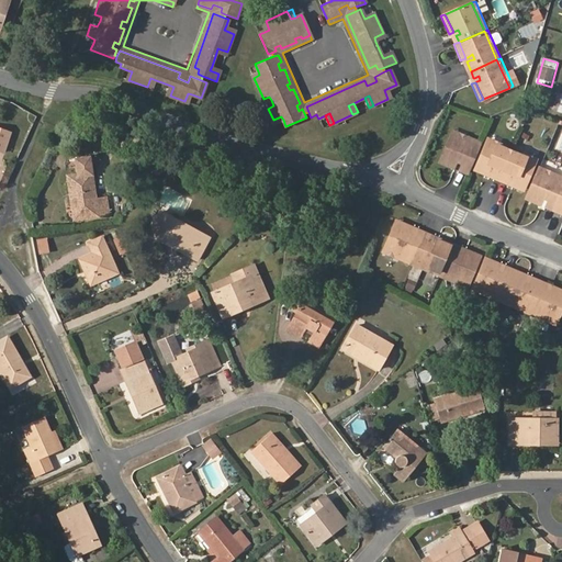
[(0,128),(0,152),(4,154),(11,134),(0,128)]
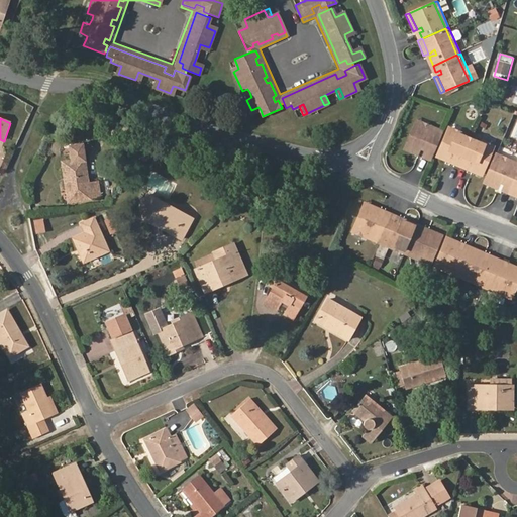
[(440,133),(442,128),(416,118),(414,122),(440,133)]
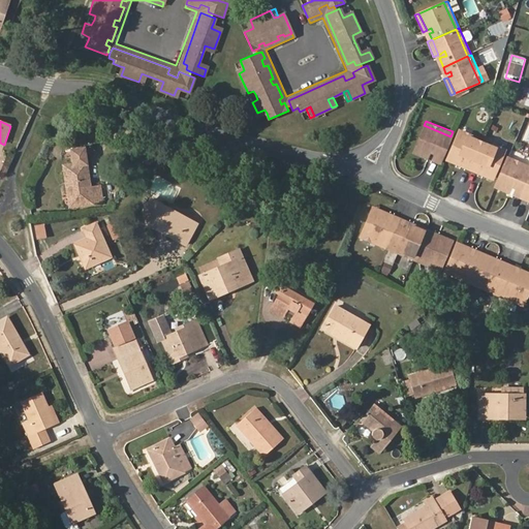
[(434,150),(433,154),(431,157),(440,160),(450,136),(424,125),(413,150),(428,156),(429,153),(431,149),(434,150)]
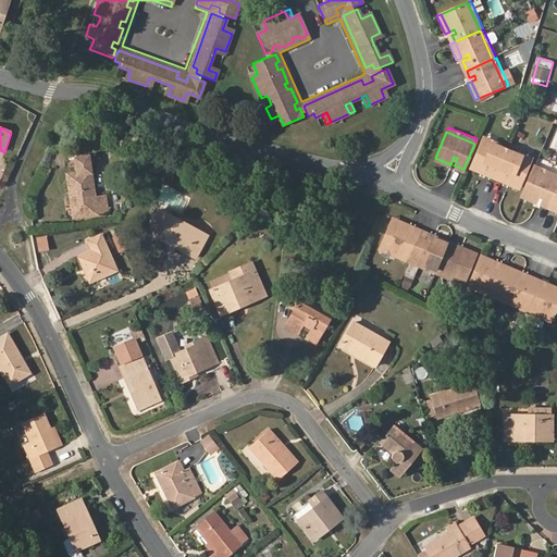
[(495,145),(497,140),(483,135),(482,139),(495,145)]
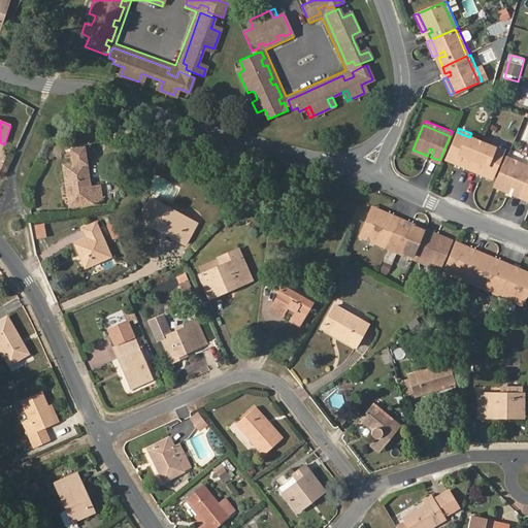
[(463,156),(462,159),(462,161),(471,164),(481,141),(474,139),(469,137),(457,132),(448,155),(458,159),(459,158),(460,155),(463,156)]
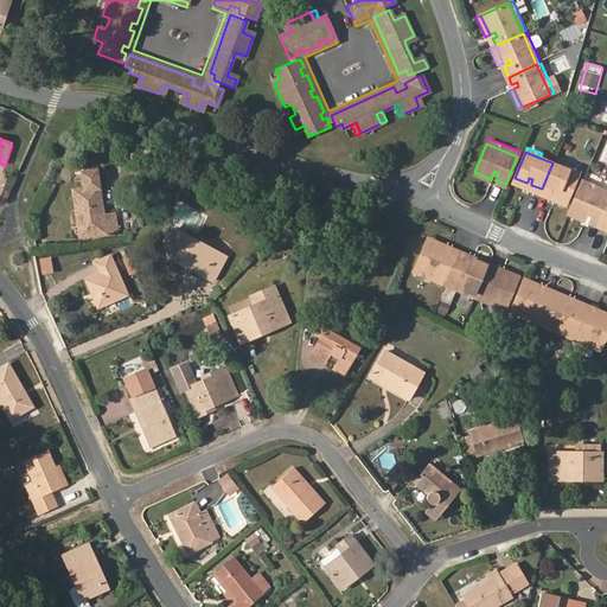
[(556,165),(553,163),(542,189),(551,192),(553,191),(554,187),(557,190),(556,193),(556,195),(567,199),(579,173),(563,167),(556,165)]
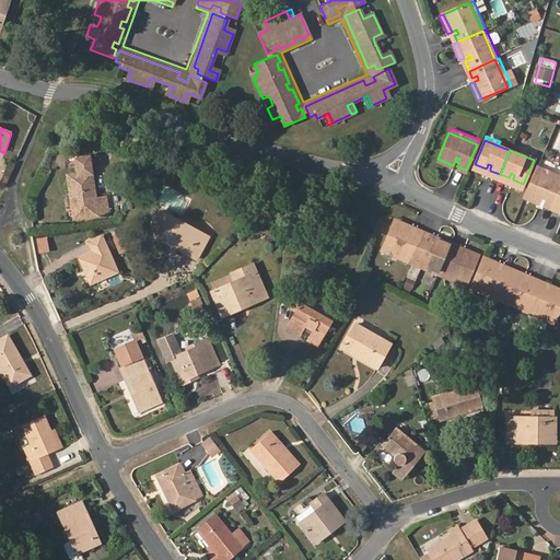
[(535,155),(521,150),(520,154),(534,160),(535,155)]
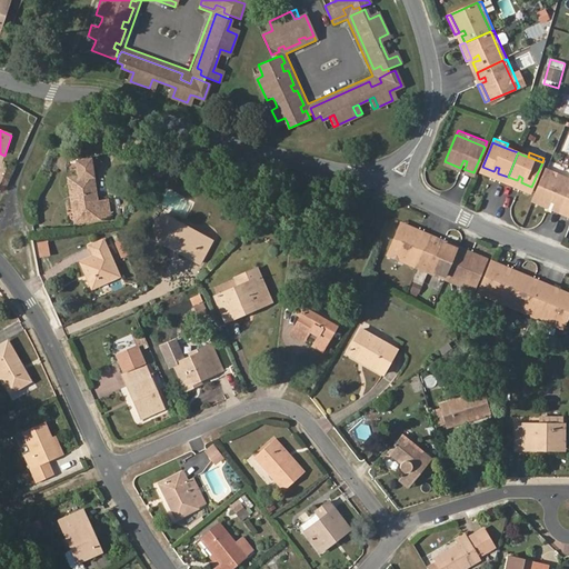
[(78,162),(81,181),(70,183),(76,221),(110,216),(108,199),(97,200),(90,160),(78,162)]
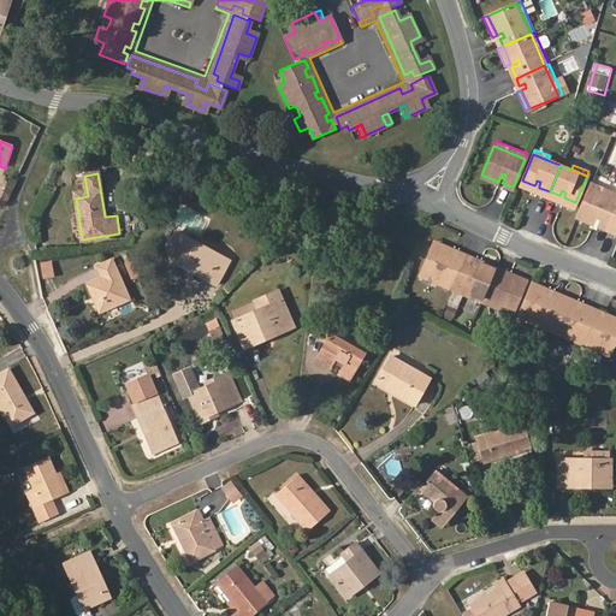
[(480,178),(497,185),(498,182),(481,175),(480,178)]
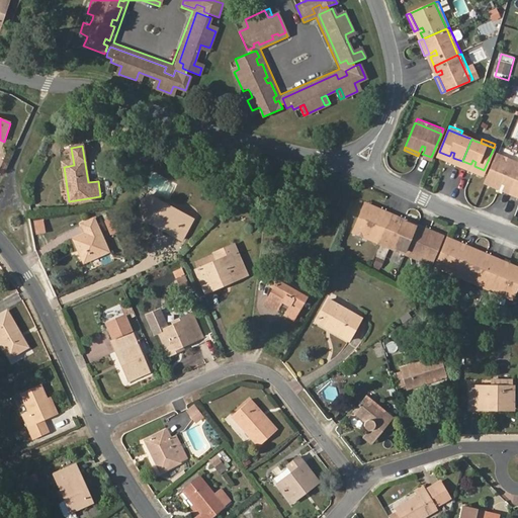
[(71,161),(63,162),(64,167),(74,165),(71,148),(69,148),(71,161)]
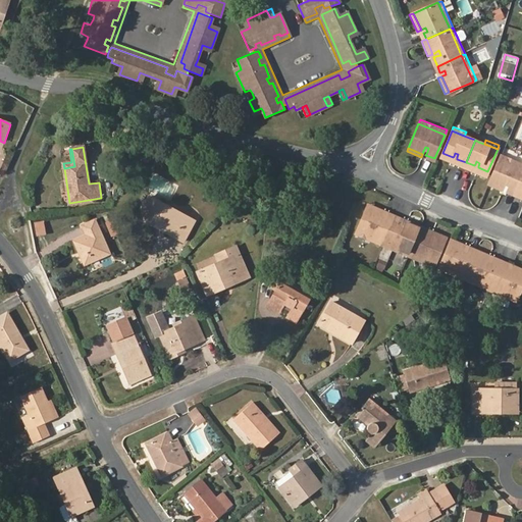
[(440,158),(451,162),(453,157),(442,153),(440,158)]
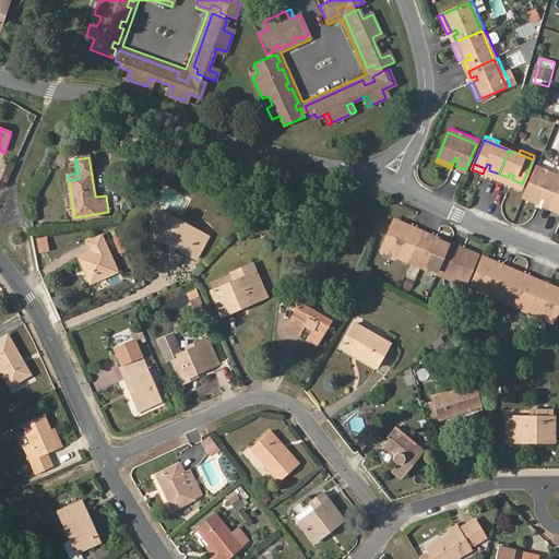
[(558,173),(536,164),(534,168),(558,177),(558,173)]
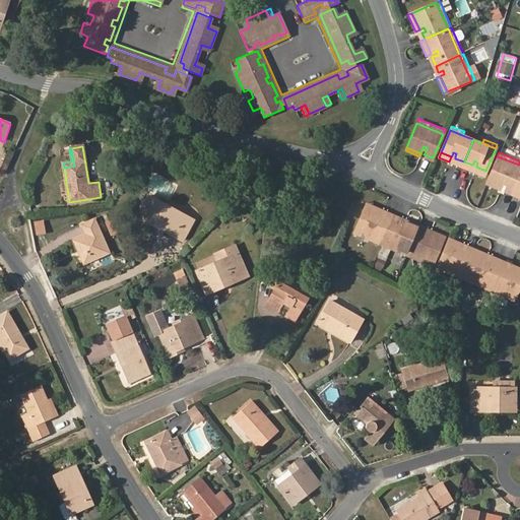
[(506,181),(505,184),(504,187),(512,190),(519,171),(519,165),(497,156),(488,180),(501,185),(502,183),(503,179),(506,181)]
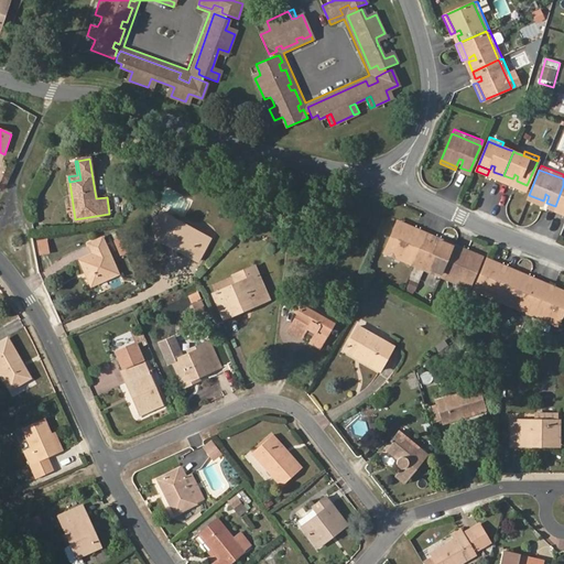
[(494,172),(490,177),(500,181),(503,175),(494,172)]
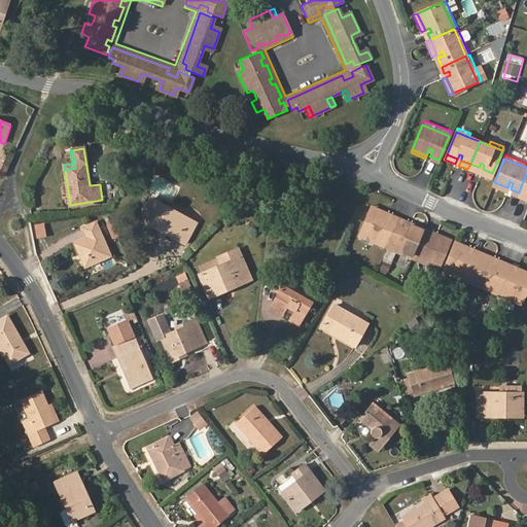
[(467,169),(477,173),(479,167),(470,164),(467,169)]
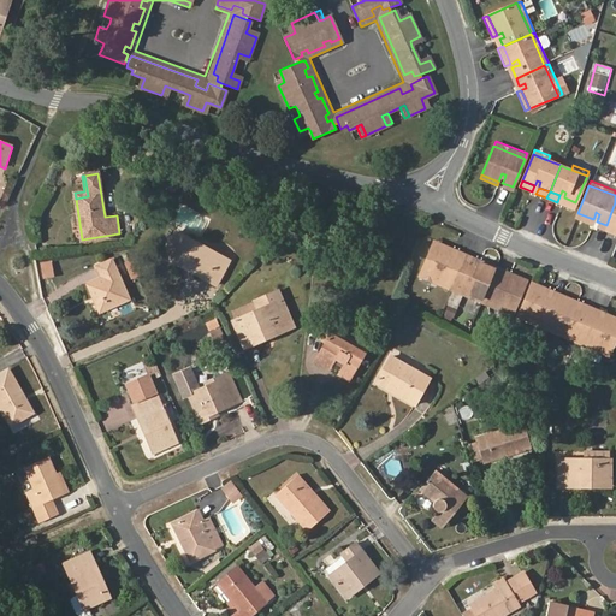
[(562,203),(573,208),(575,202),(564,197),(562,203)]
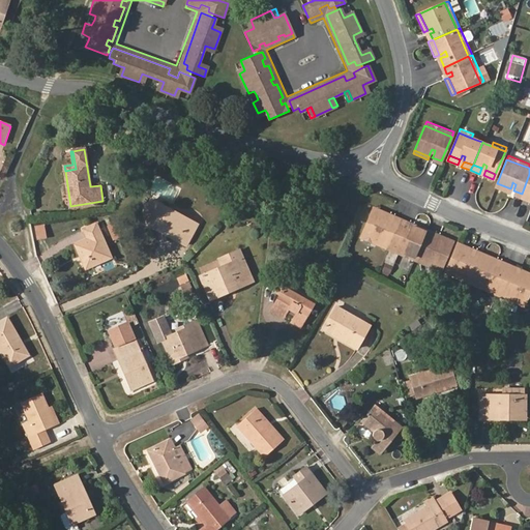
[(495,187),(509,193),(510,188),(497,183),(495,187)]
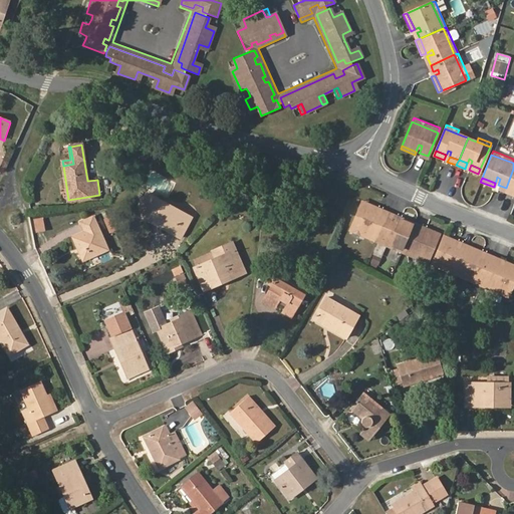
[(191,218),(147,193),(136,214),(151,222),(154,217),(175,229),(172,234),(180,238),(191,218)]
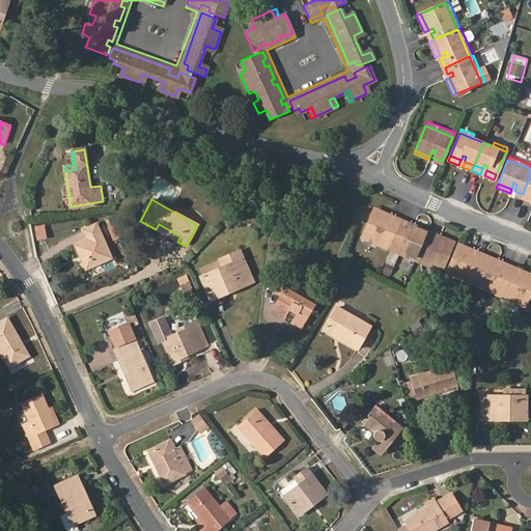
[(390,218),(392,214),(374,207),(373,212),(390,218)]
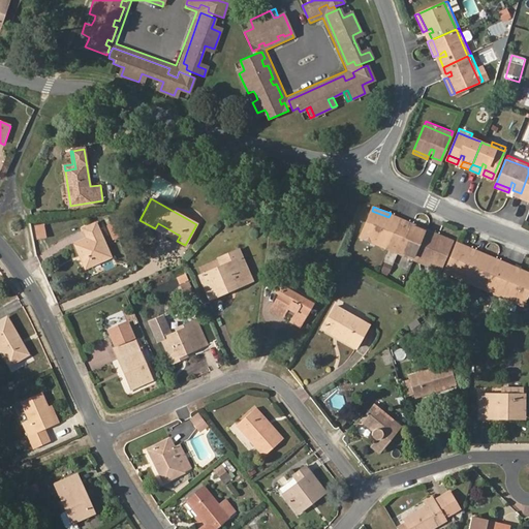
[(389,217),(372,211),(363,235),(390,246),(400,222),(393,219),(392,221),(391,224),(385,222),(387,219),(389,217)]
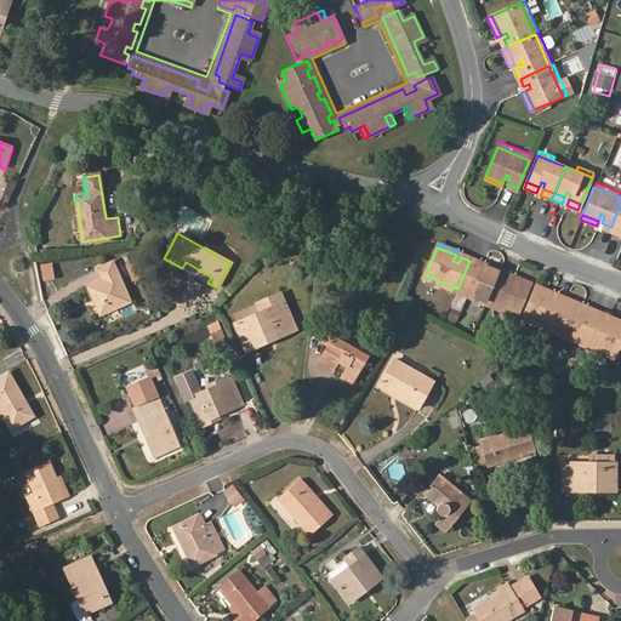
[(130,301),(112,261),(96,268),(101,279),(87,285),(100,314),(130,301)]
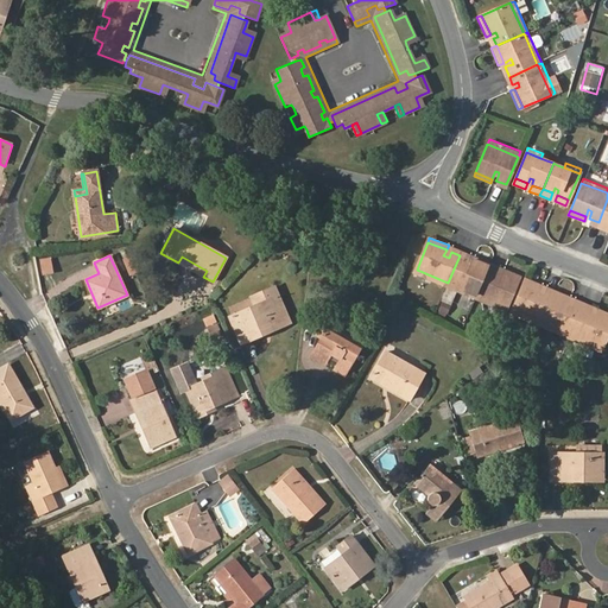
[(468,264),(469,260),(460,255),(448,283),(479,296),(489,268),(474,261),(473,265),(470,270),(466,267),(468,264)]
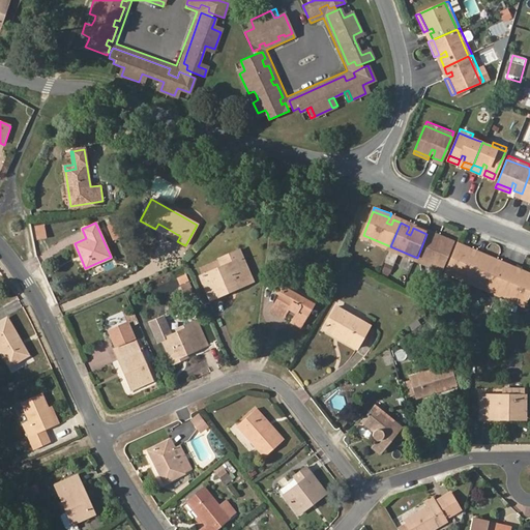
[(118,234),(113,224),(107,227),(111,237),(118,234)]
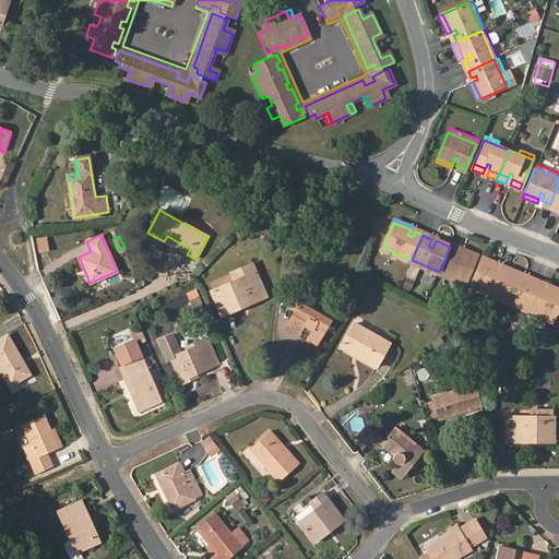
[(164,241),(187,254),(190,249),(167,236),(164,241)]
